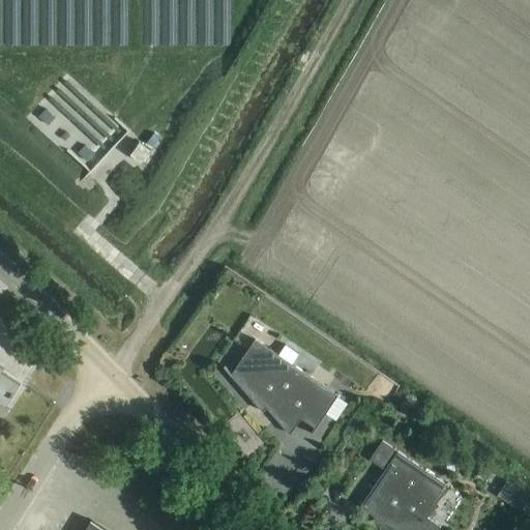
[(146,144),(135,157),(148,168),(158,155),(146,144)]
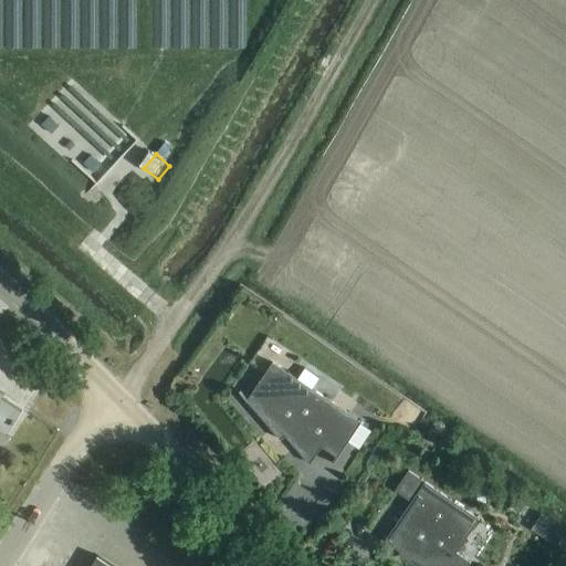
[(362,421),(273,362),(248,399),(240,390),(239,391),(281,439),(285,436),(310,463),(327,439),(342,449),(332,462),(333,463),(362,421)]
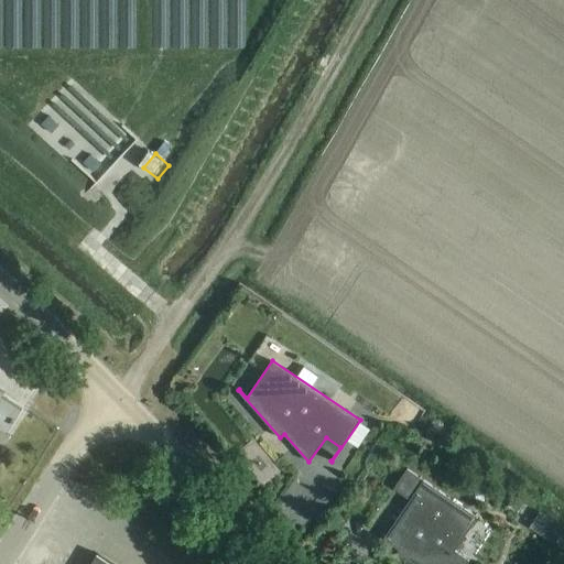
[(0,430),(6,434),(22,408),(2,396),(6,390),(0,387),(0,430)]
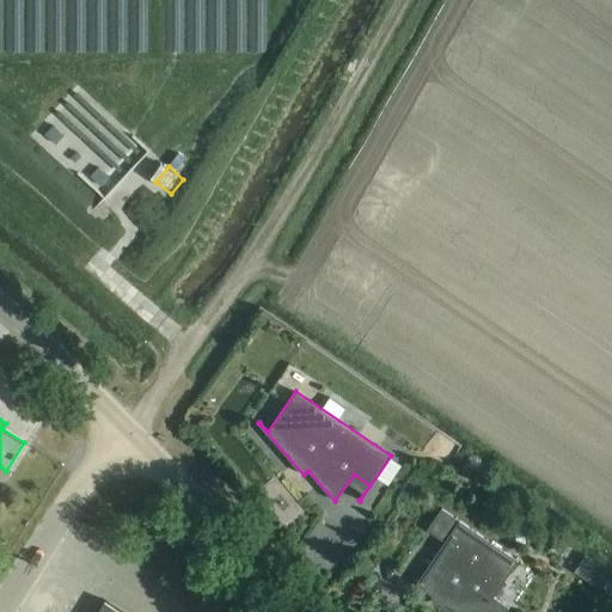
[(457,611),(506,611),(509,607),(494,597),(519,561),(442,508),(427,530),(445,542),(416,585),(457,611)]
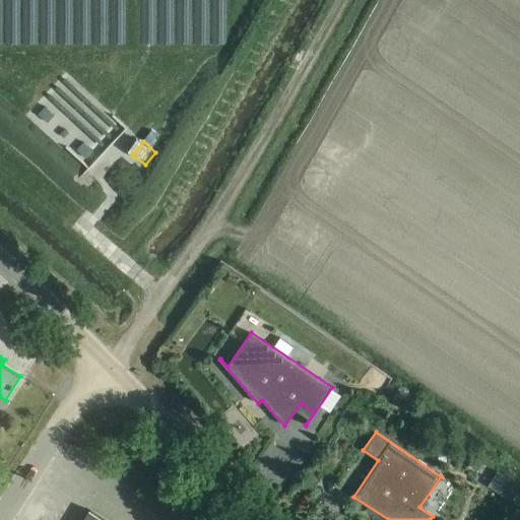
[(519,486),(497,471),(486,485),(514,504),(519,496),(519,486)]
